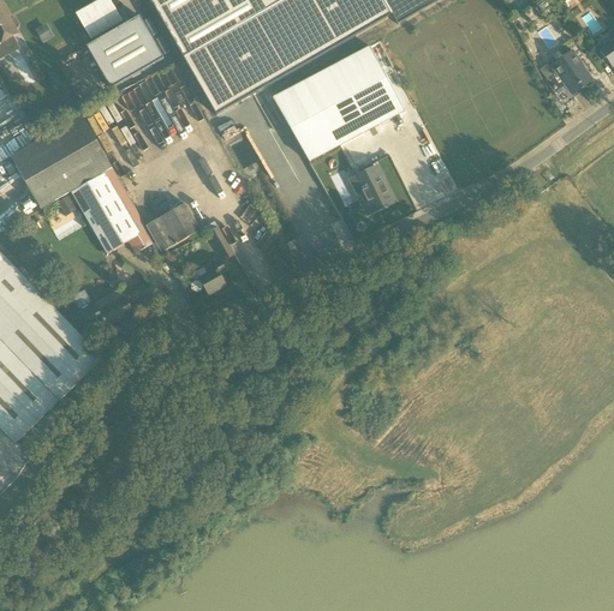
[(0,40),(17,31),(15,25),(17,22),(15,18),(10,17),(7,12),(4,15),(0,6),(0,3),(1,3),(0,0),(0,40)]
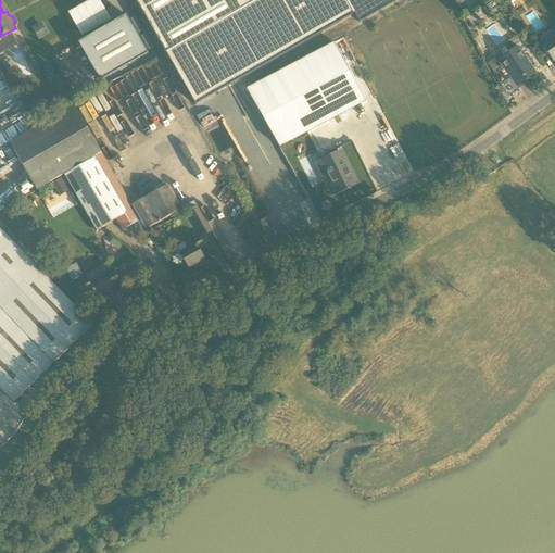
[(137,0),(196,102),(354,11),(360,20),(393,0),(137,0)]
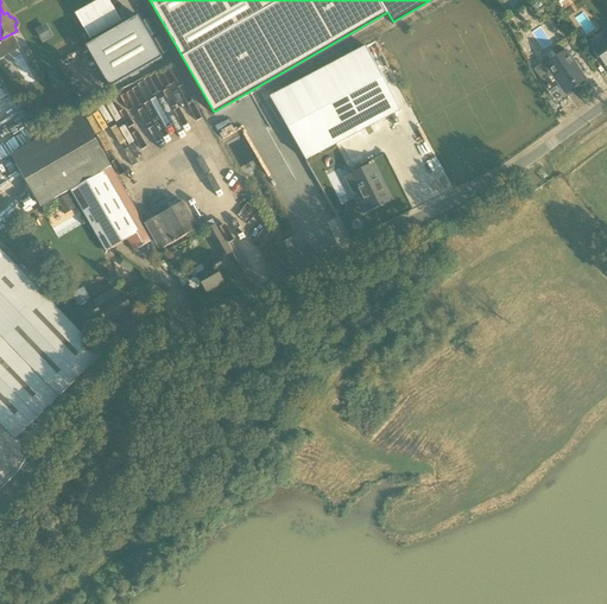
[(84,43),(108,86),(160,56),(137,13),(84,43)]
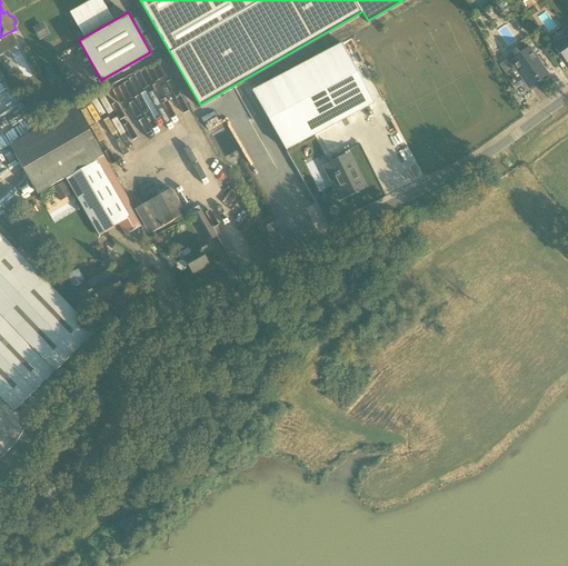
[(43,19),(33,23),(40,37),(50,31),(43,19)]
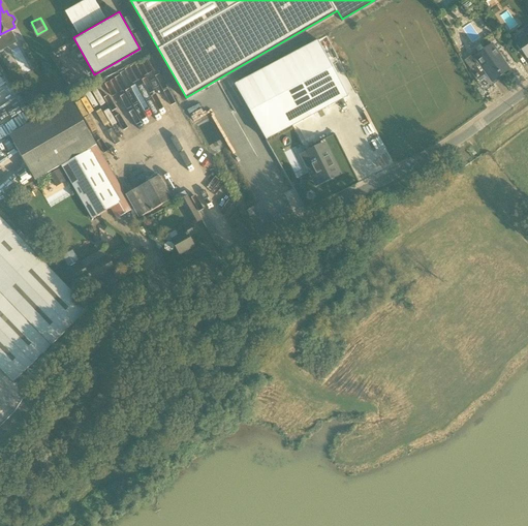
[(526,55),(527,53),(527,24),(523,28),(527,32),(516,40),(526,55)]
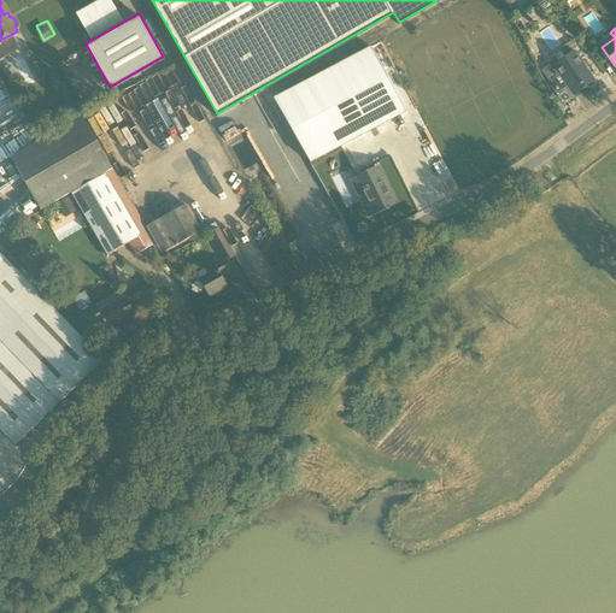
[(370,45),(276,94),(276,95),(275,95),(309,159),(310,159),(311,160),(405,111),(404,110),(405,110),(371,45),(370,46),(370,45)]
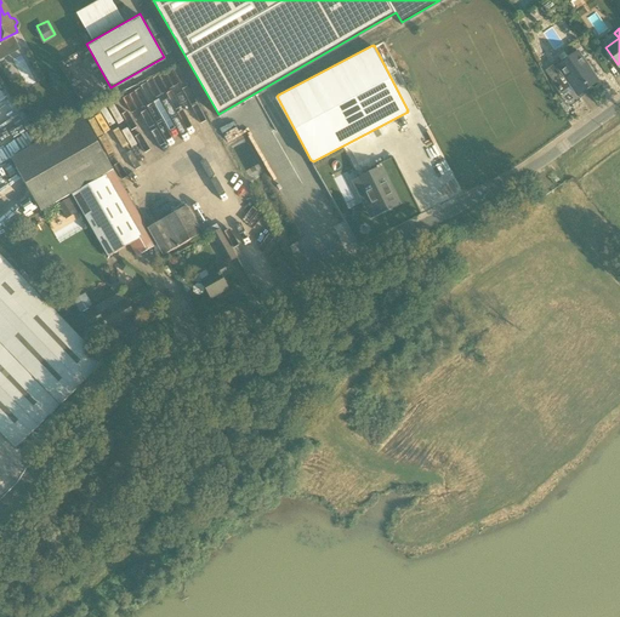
[(555,61),(550,64),(544,68),(551,79),(550,79),(558,91),(570,83),(573,87),(582,81),(586,86),(598,79),(576,49),(556,63),(555,61)]
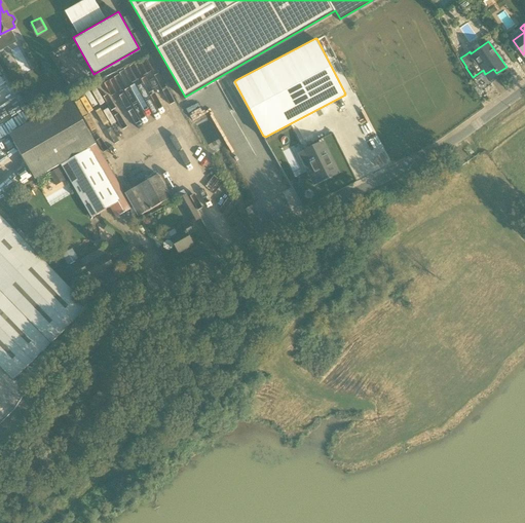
[(67,97),(7,133),(34,177),(94,141),(67,97)]
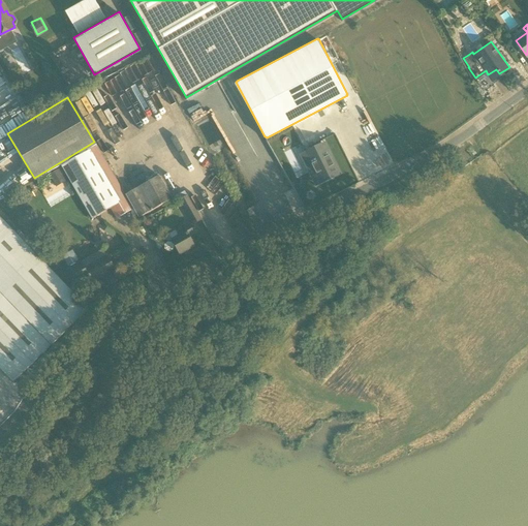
[(124,197),(126,196),(127,196),(124,192),(96,143),(61,163),(91,217),(110,206),(124,197)]
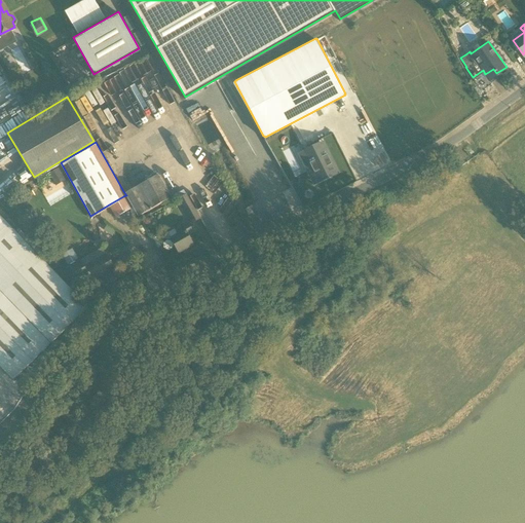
[(307,156),(314,170),(309,172),(314,181),(298,189),(303,200),(331,186),(326,176),(328,175),(327,174),(334,171),(323,148),(307,156)]
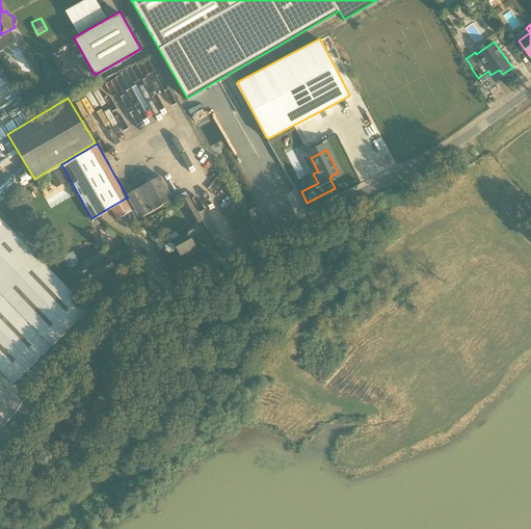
[(152,178),(125,193),(128,197),(127,197),(138,217),(173,197),(159,174),(152,178)]
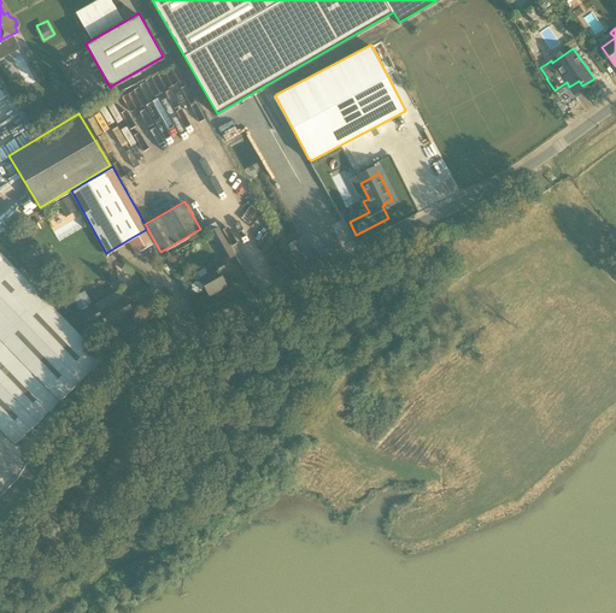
[(232,253),(216,225),(217,224),(213,220),(203,227),(205,231),(207,230),(223,258),(232,253)]
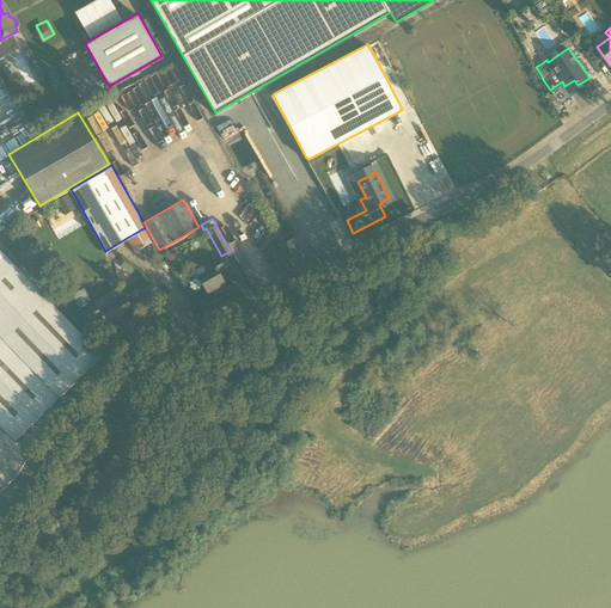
[(0,423),(14,438),(102,355),(0,250),(0,423)]
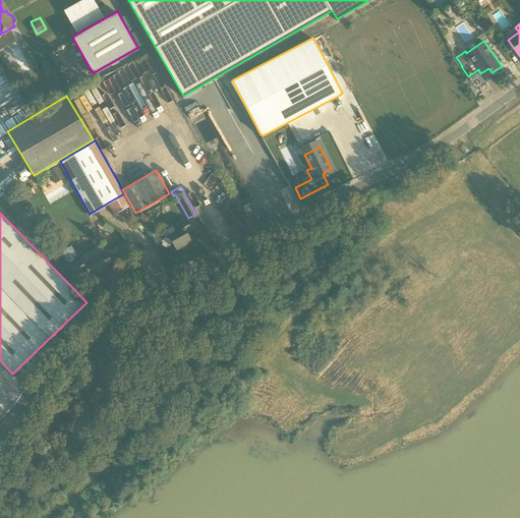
[(190,240),(185,230),(190,227),(185,219),(173,226),(175,229),(168,233),(177,248),(190,240)]
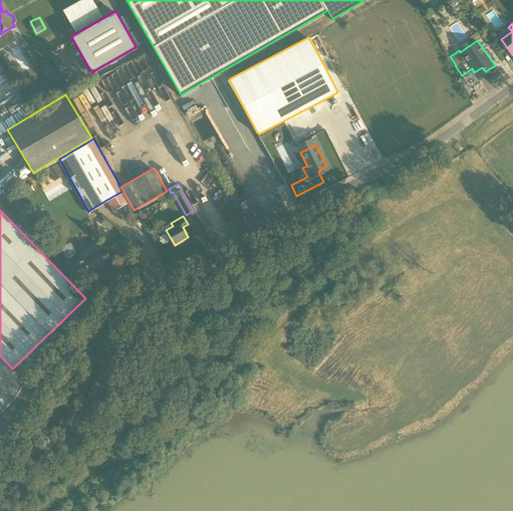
[(77,273),(86,267),(89,274),(111,261),(102,246),(81,259),(77,252),(68,257),(77,273)]
